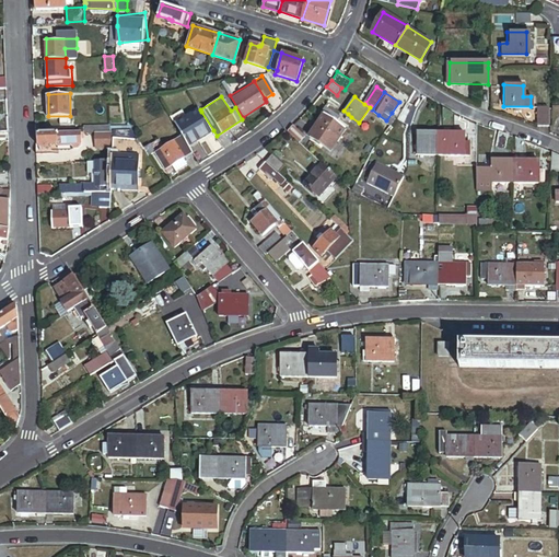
[(326,105),(322,111),(324,112),(336,120),(340,115),(326,105)]
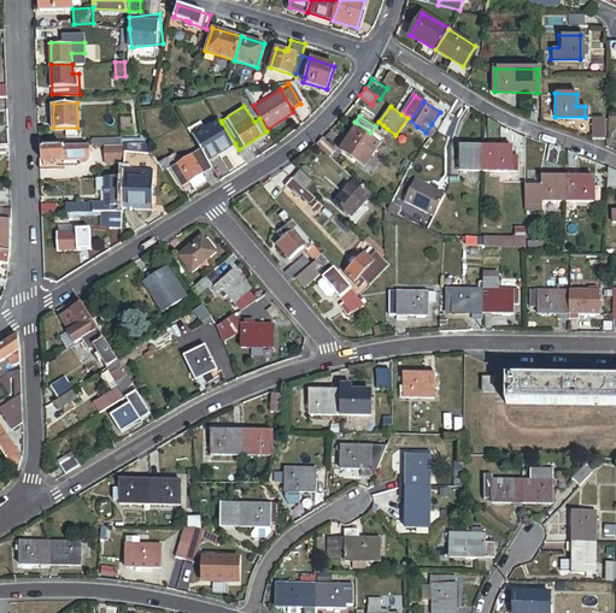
[(588,117),(590,136),(602,136),(602,117),(588,117)]
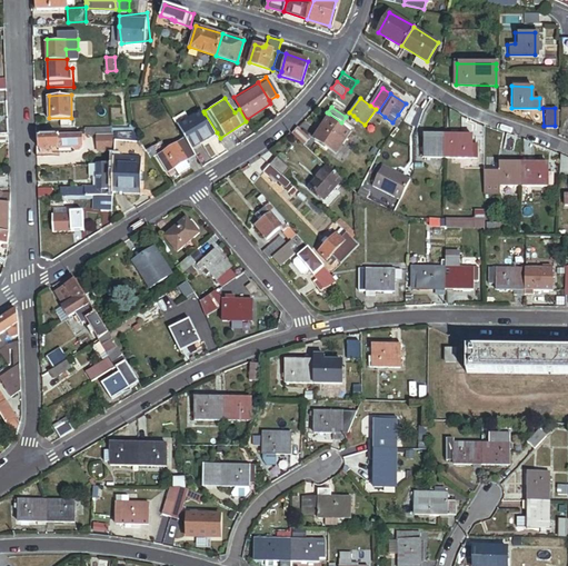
[(462,131),(462,117),(461,116),(456,113),(451,110),(450,131),(462,131)]
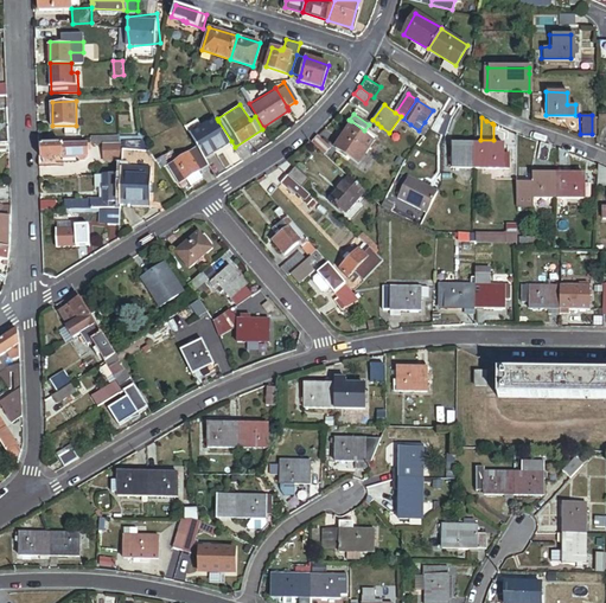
[(185,127),(192,138),(204,130),(197,120),(185,127)]
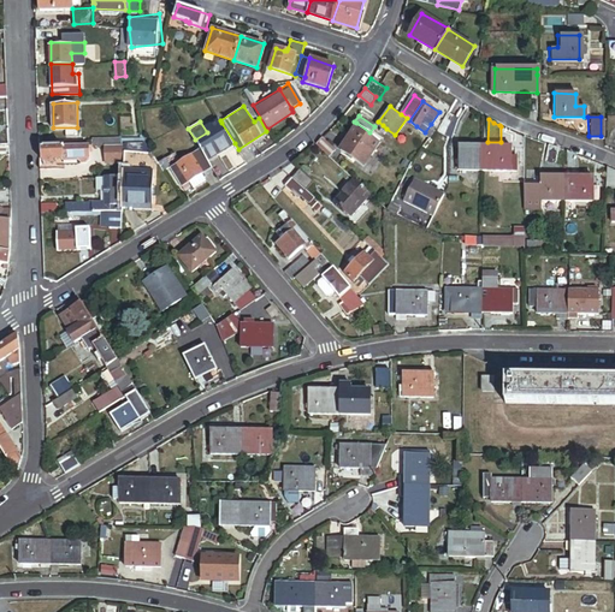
[(207,132),(195,140),(201,149),(208,160),(235,143),(222,123),(207,132)]
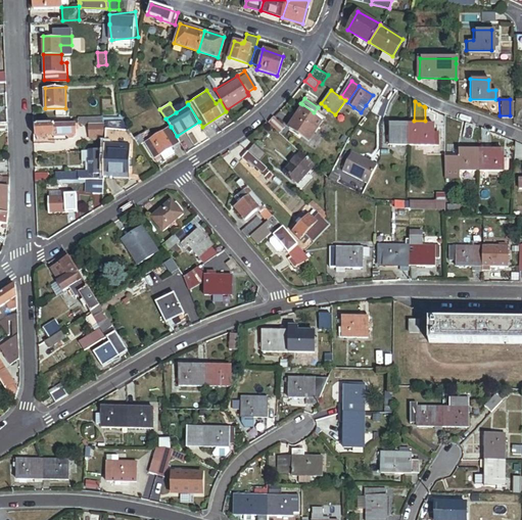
[(314,112),(302,104),(288,125),(309,138),(322,119),(314,112)]
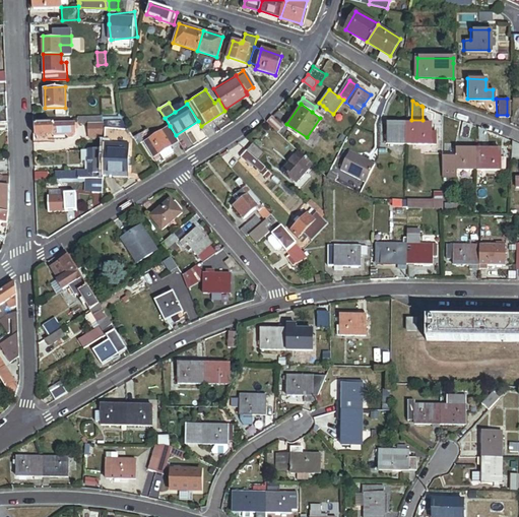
[(359,112),(363,115),(368,107),(364,105),(359,112)]
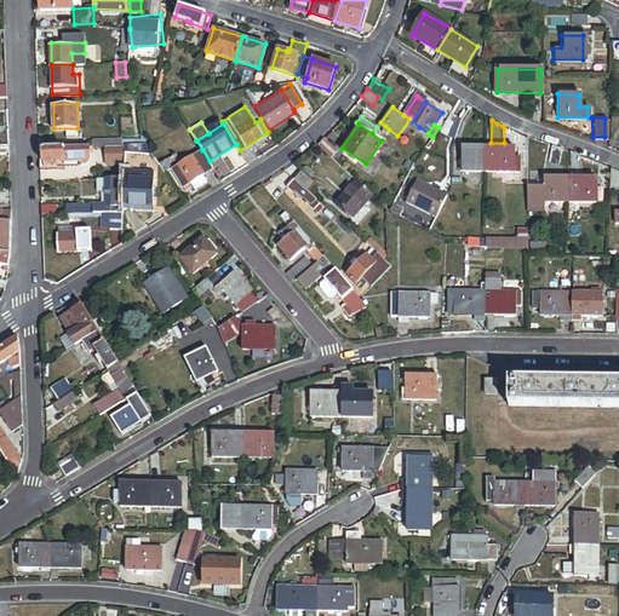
[(325,136),(319,143),(331,155),(337,148),(325,136)]
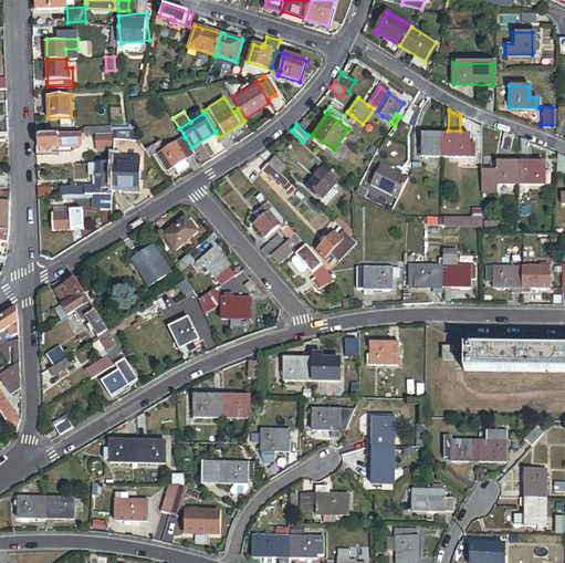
[(113,162),(113,168),(142,167),(143,146),(134,131),(115,132),(114,139),(114,148),(113,162)]
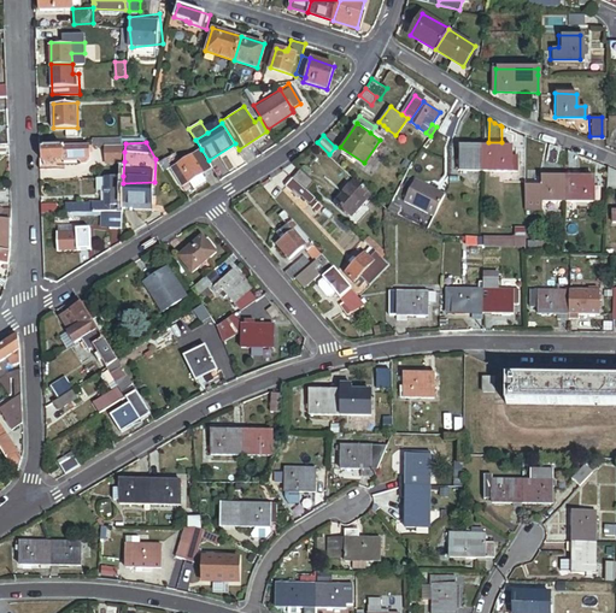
[(112,143),(105,145),(105,163),(124,161),(124,152),(125,143),(112,143)]
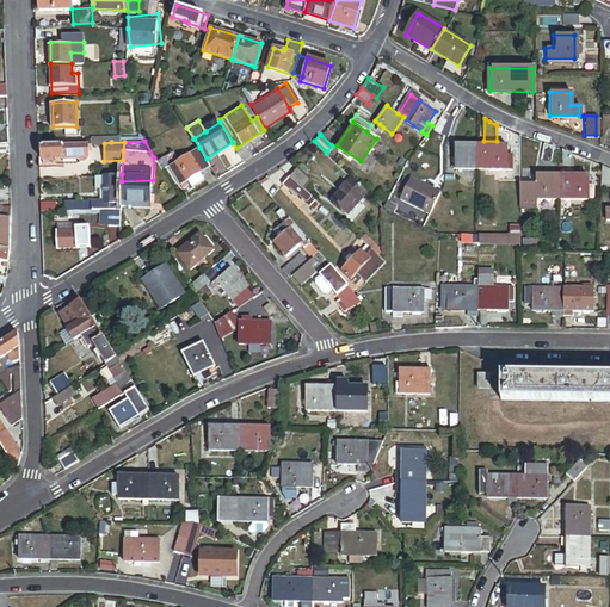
[(555,161),(555,146),(544,142),(543,161),(555,161)]
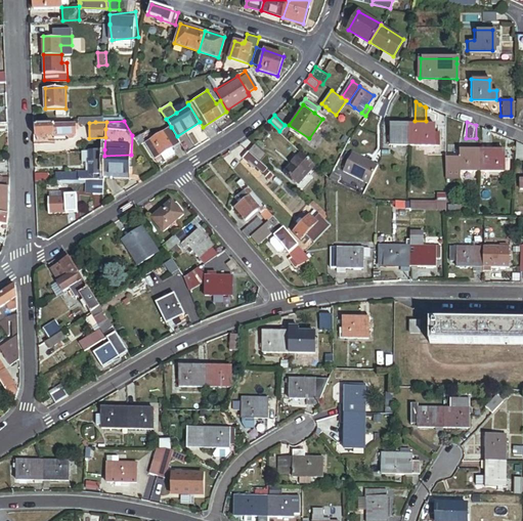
[(76,123),(54,124),(54,133),(52,134),(67,134),(70,136),(74,136),(76,133),(76,123)]
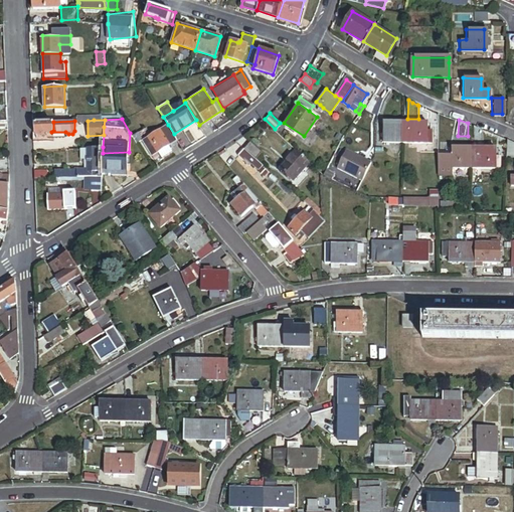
[(53,131),(53,122),(35,122),(36,133),(47,133),(51,132),(53,131)]
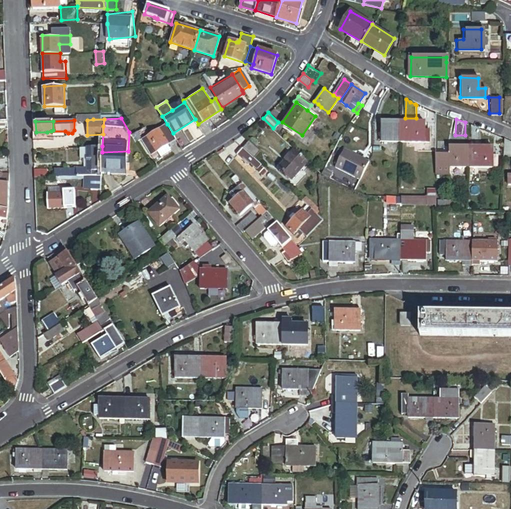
[(400,142),(400,122),(382,122),(381,141),(400,142)]
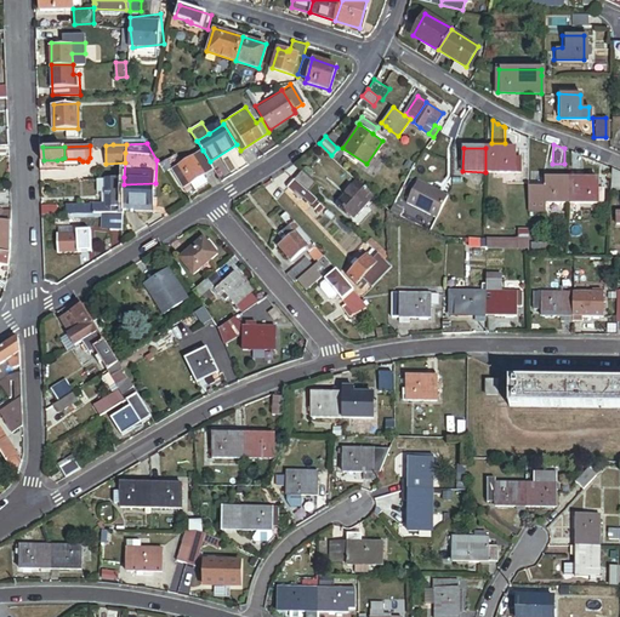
[(516,149),(485,148),(485,172),(522,172),(522,158),(516,158),(516,149)]
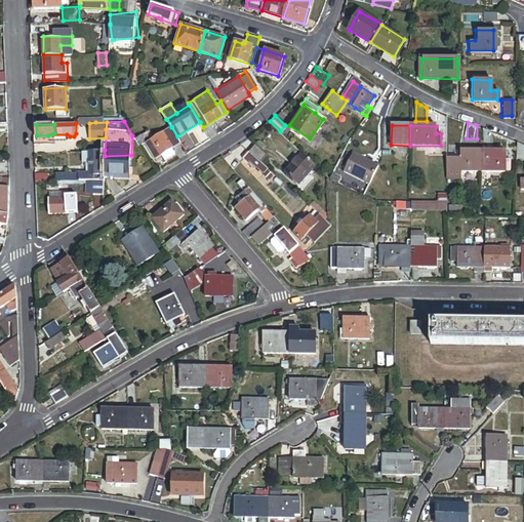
[(180,142),(177,136),(171,127),(146,143),(155,157),(162,153),(172,147),(180,142)]
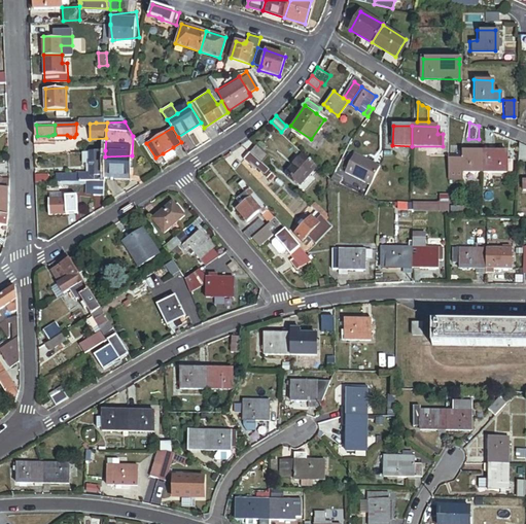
[(494,141),(494,131),(491,130),(486,128),(486,141),(494,141)]
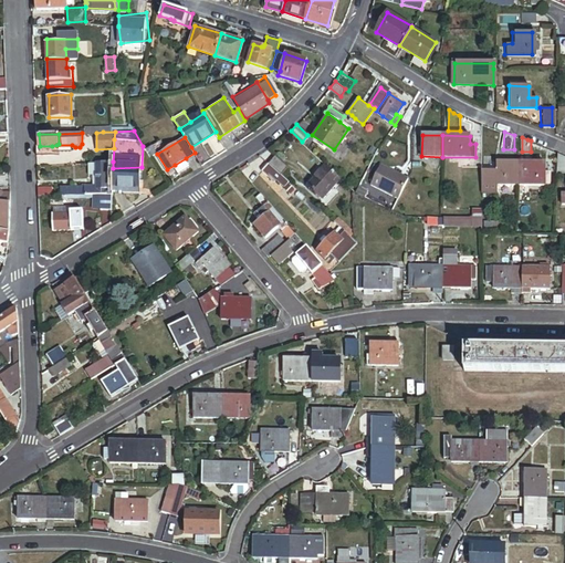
[(152,144),(145,148),(147,153),(149,156),(156,152),(152,144)]
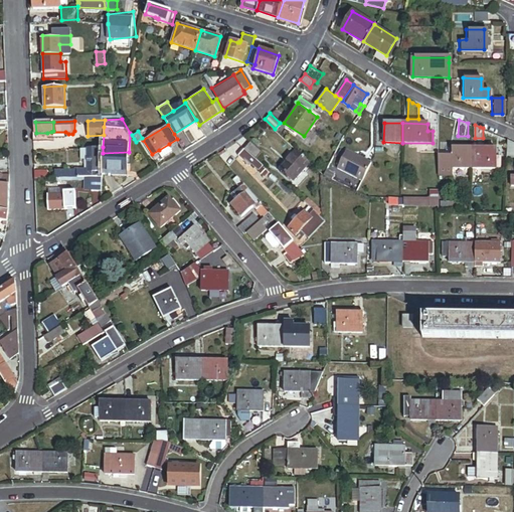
[(137,152),(143,153),(136,142),(134,139),(132,139),(131,149),(138,150),(137,152)]
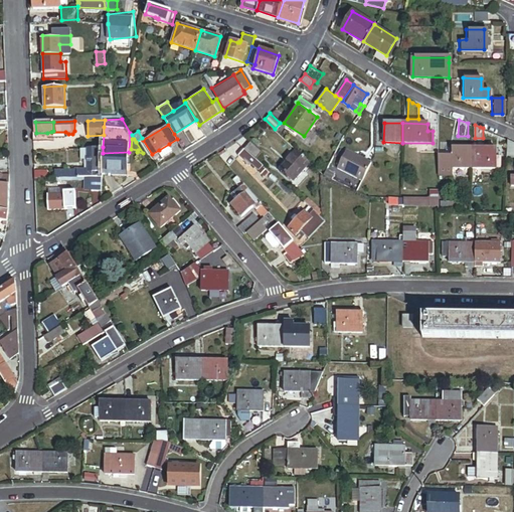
[(250,140),(243,147),(255,157),(262,150),(250,140)]
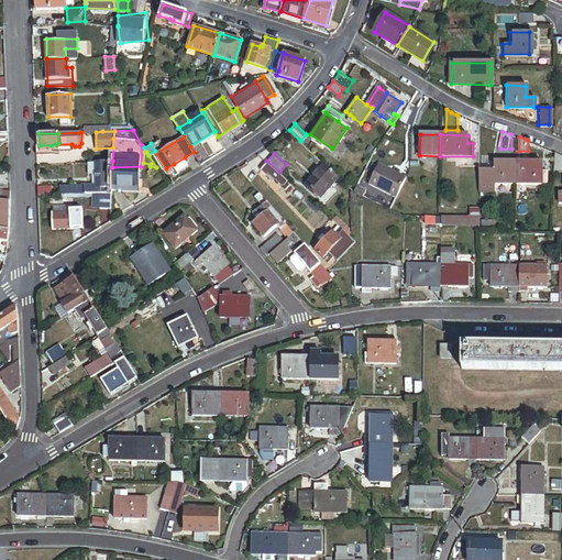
[(185,157),(174,164),(177,171),(188,164),(185,157)]
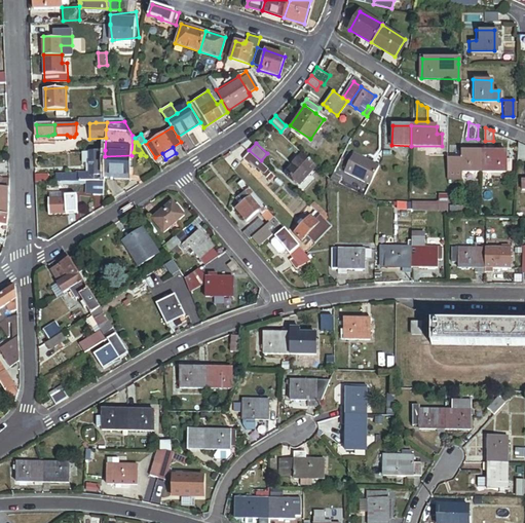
[(100,179),(99,156),(99,150),(89,151),(86,151),(82,151),(82,162),(83,162),(83,165),(86,165),(86,172),(79,172),(79,173),(80,179),(89,179),(94,179),(100,179)]
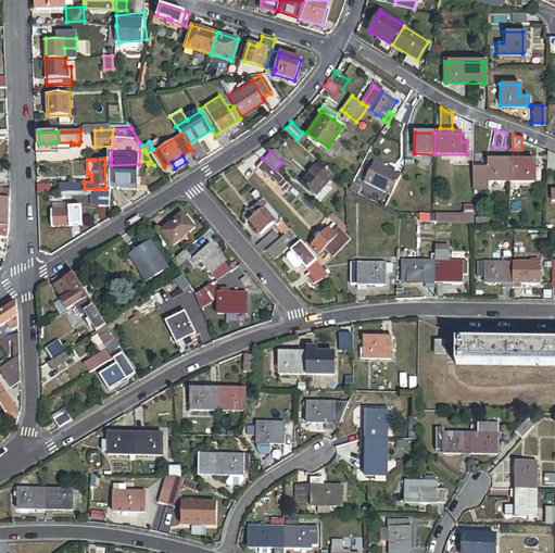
[(276,170),(263,159),(256,166),(269,177),(273,174),(276,171),(276,170)]
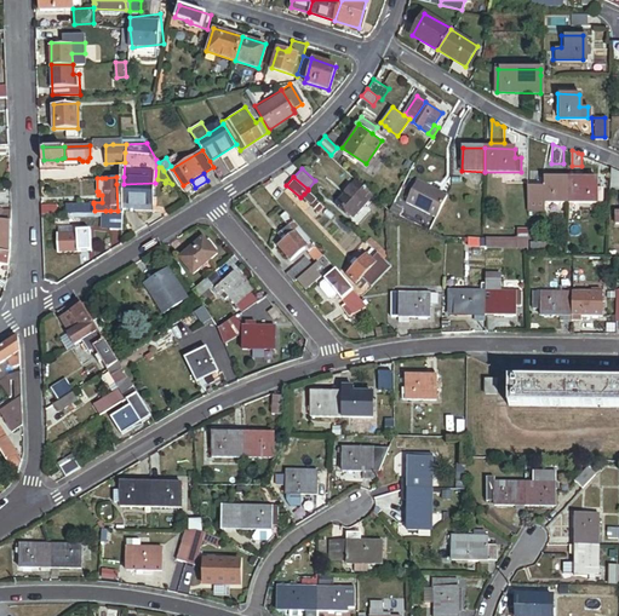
[(566,202),(567,178),(545,177),(545,182),(542,182),(542,186),(527,186),(527,200),(566,202)]
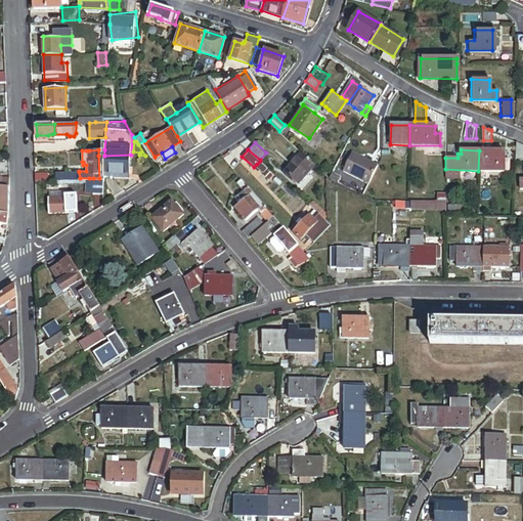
[(314,164),(300,150),(284,169),(298,181),(314,164)]
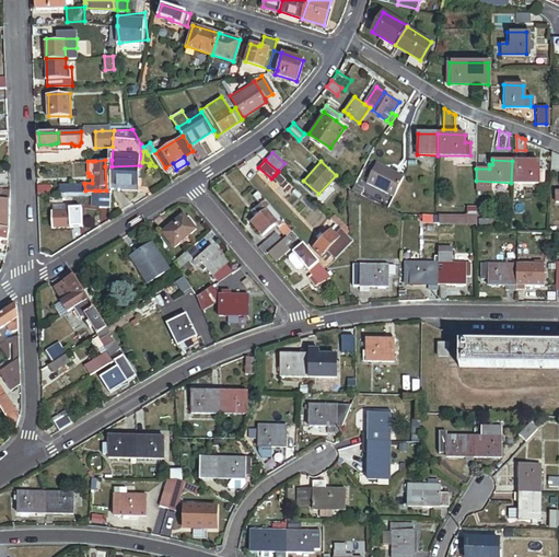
[(402,174),(375,161),(365,181),(392,194),(402,174)]
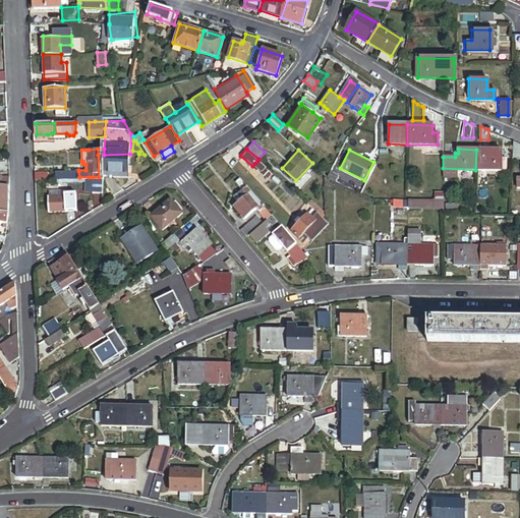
[(501,151),(476,150),(475,170),(505,171),(506,160),(501,160),(501,151)]
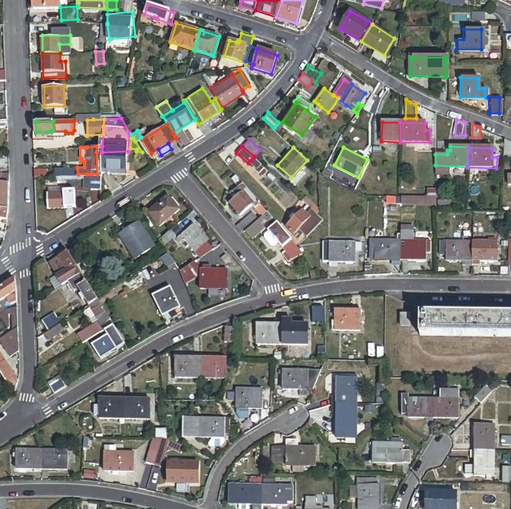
[(102,152),(101,171),(111,171),(110,175),(126,176),(128,151),(102,152)]
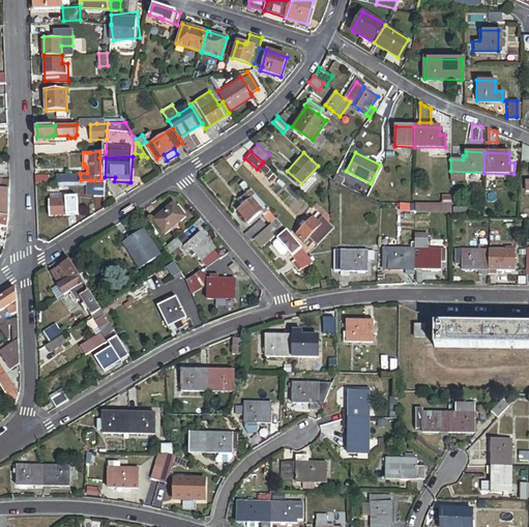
[(266,172),(270,169),(263,163),(260,166),(266,172)]
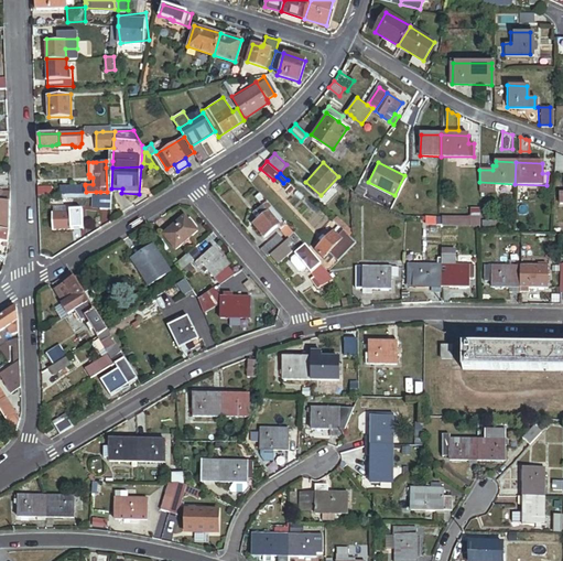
[(38,184),(38,194),(52,194),(52,184),(38,184)]
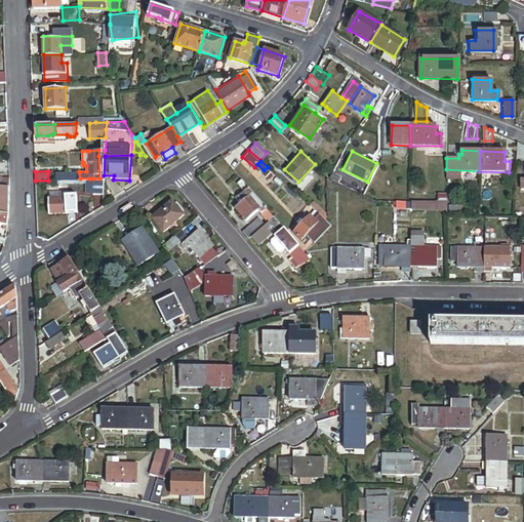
[(0,185),(8,186),(9,175),(0,175),(0,185)]
